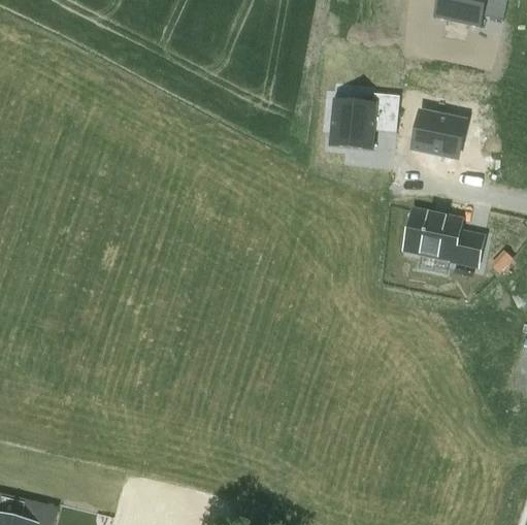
[(437,0),(435,15),(480,25),(482,14),(484,0),(437,0)]
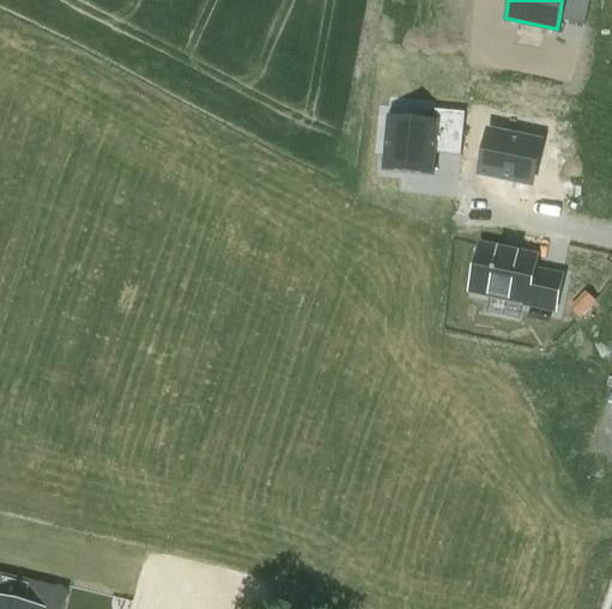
[(562,0),(559,17),(583,22),(587,0),(562,0)]
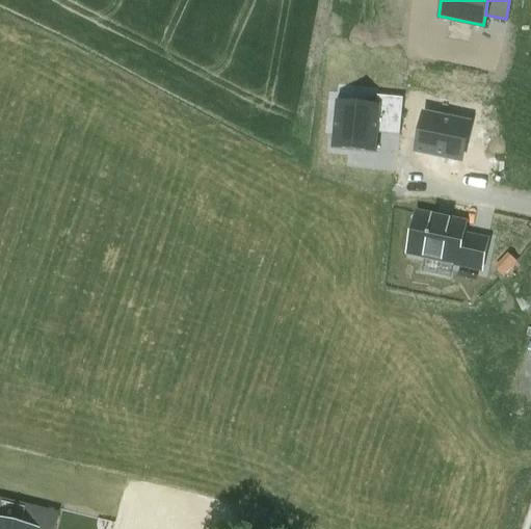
[(378,104),(376,130),(399,133),(401,107),(402,96),(377,94),(376,104),(378,104)]
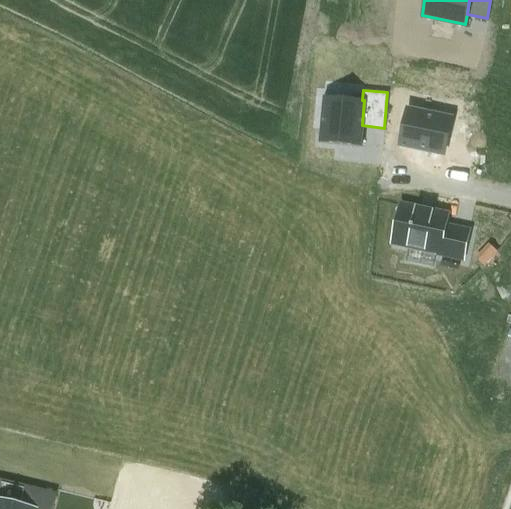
[(324,97),(320,140),(360,144),(362,125),(364,100),(362,100),(324,97)]
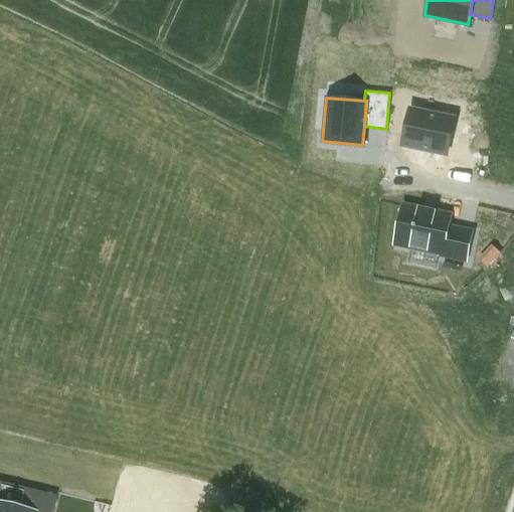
[(385,141),(401,144),(407,121),(399,119),(401,107),(388,104),(386,129),(385,141)]
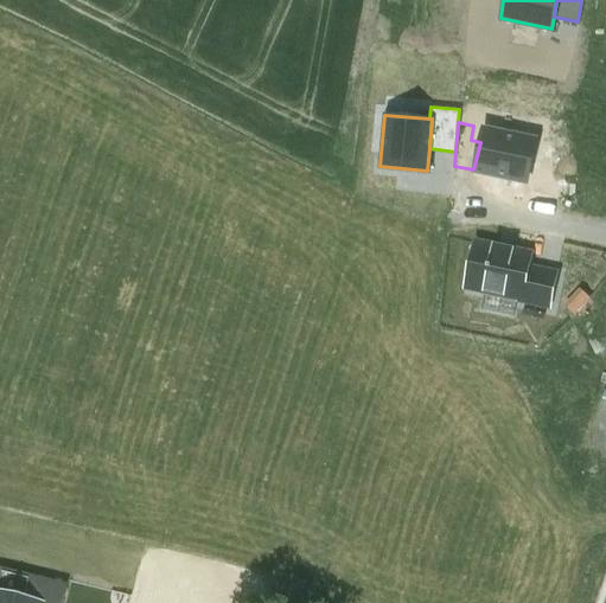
[(535,139),(484,127),(480,142),(473,170),(525,181),(535,139)]
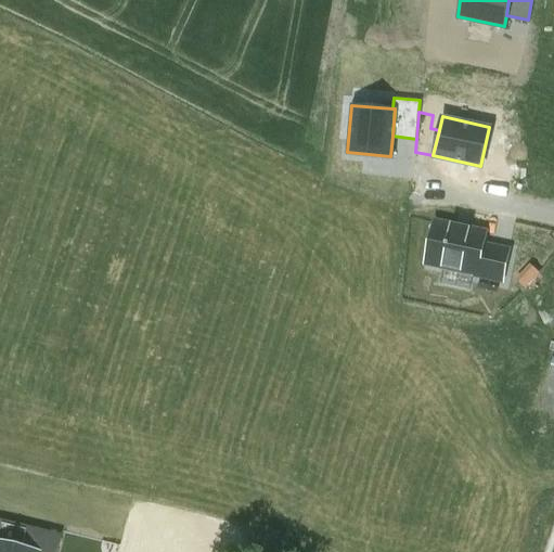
[(486,229),(434,218),(424,262),(477,273),(484,241),(486,229)]
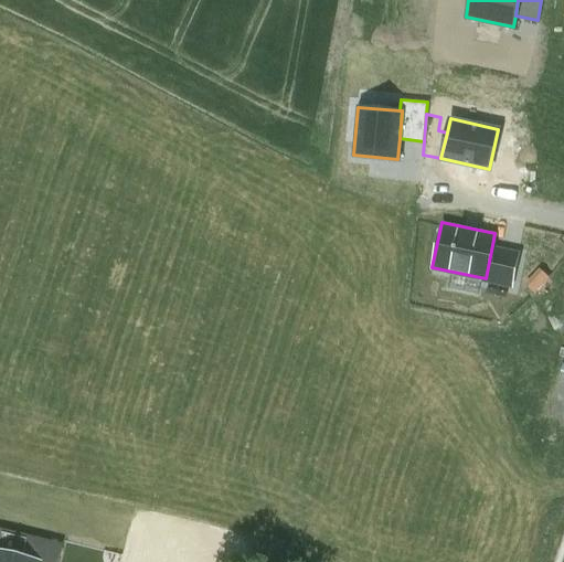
[(492,245),(486,278),(512,284),(519,251),(492,245)]
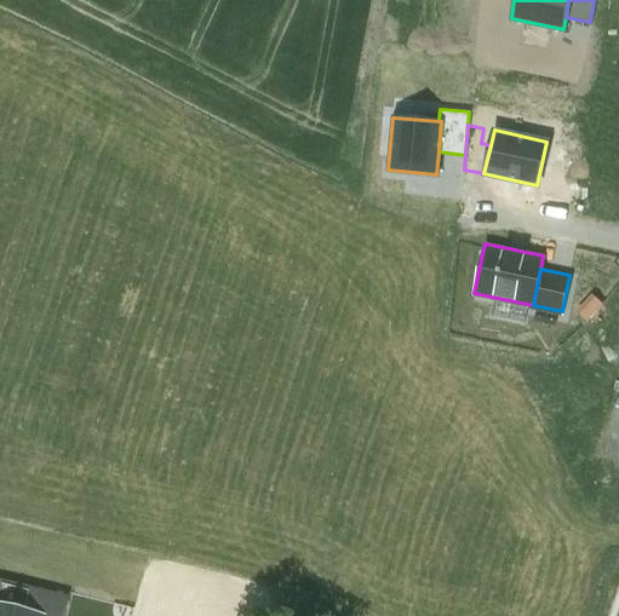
[(59,615),(64,597),(0,580),(0,606),(34,615),(59,615)]
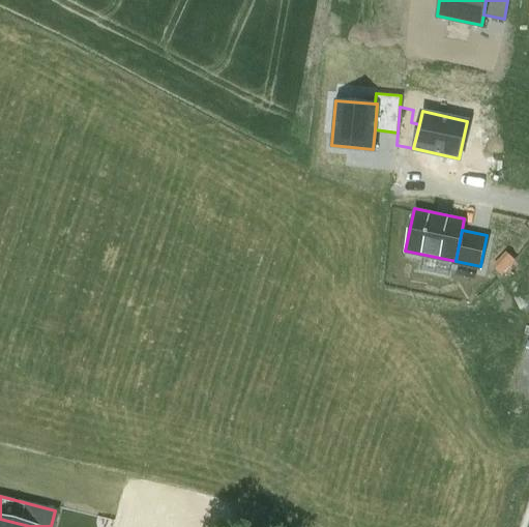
All buildings are outlined.
